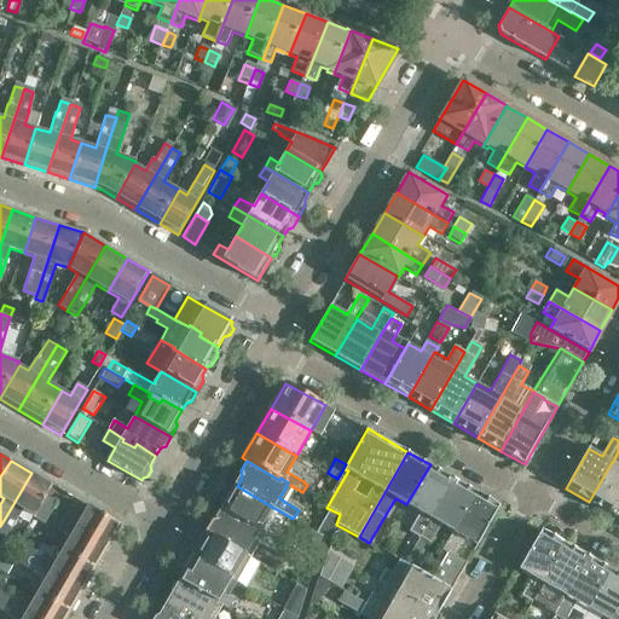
[(612,462),(589,502),(613,515),(618,503),(618,466),(613,462),(612,462)]
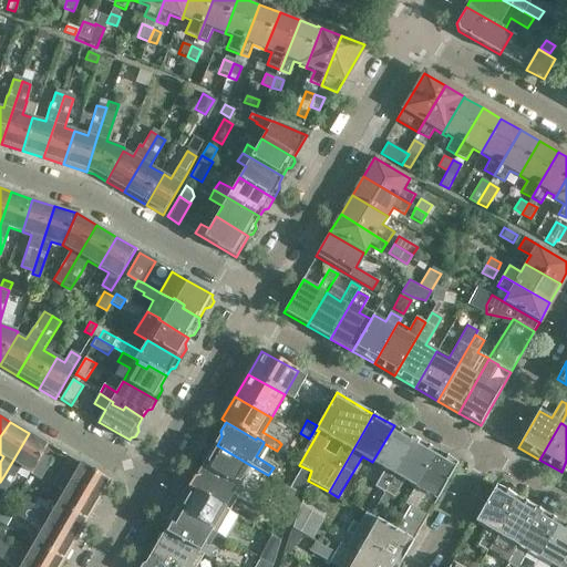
[(394,425),(372,462),(385,470),(375,487),(384,492),(415,439),(394,425)]
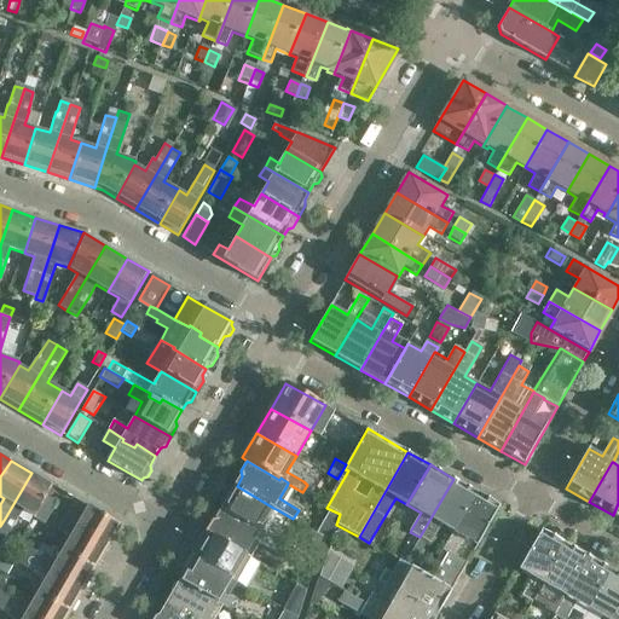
[(32,473),(6,516),(0,526),(0,538),(4,542),(23,510),(35,518),(41,507),(46,498),(47,495),(53,486),(32,473)]
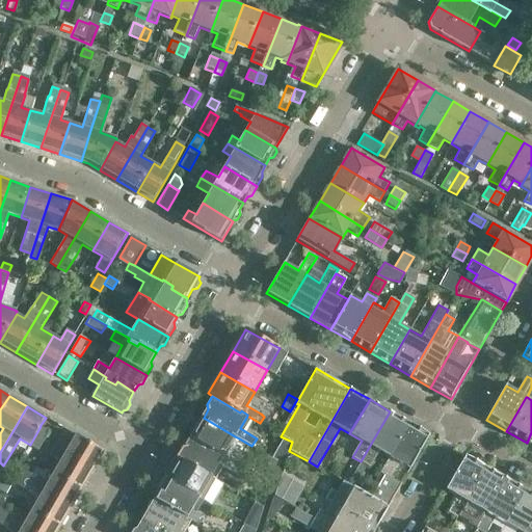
[(361,461),(367,466),(371,468),(379,451),(390,457),(409,423),(390,411),(361,461)]
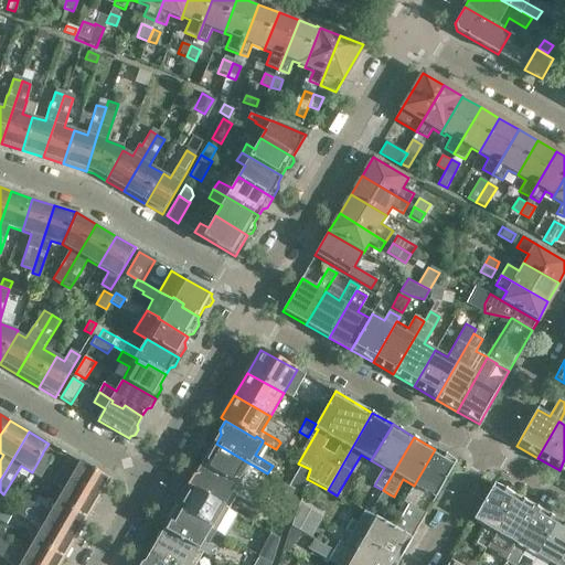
[(204,465),(203,466),(237,486),(249,464),(216,444),(211,451),(206,452),(203,459),(204,465)]
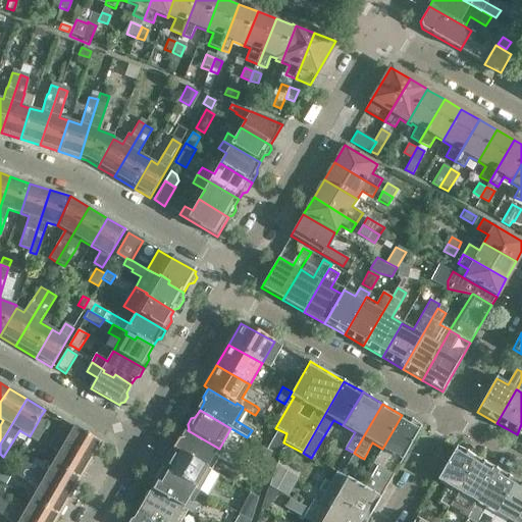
[(372,476),(365,488),(380,498),(394,475),(382,468),(392,454),(403,460),(422,426),(402,415),(382,449),(368,473),(372,476)]
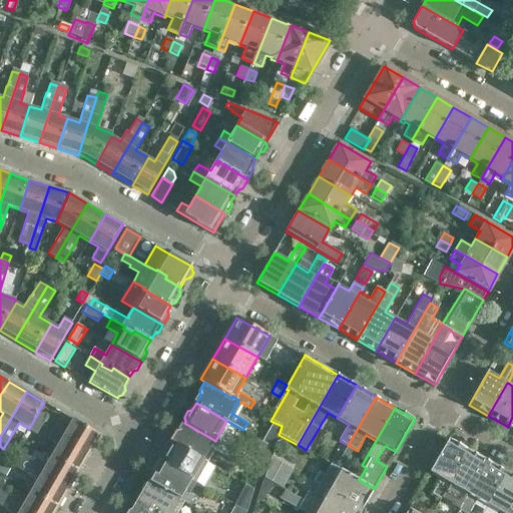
[(39,410),(38,413),(34,420),(42,424),(48,415),(39,410)]
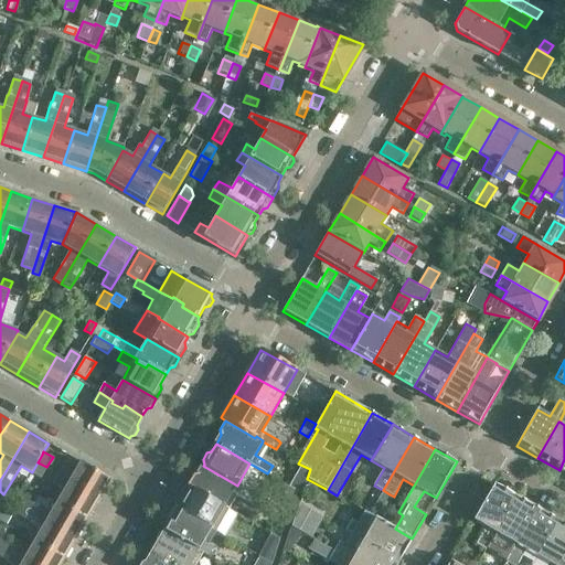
[(63,466),(57,475),(98,499),(109,478),(81,461),(74,473),(63,466)]
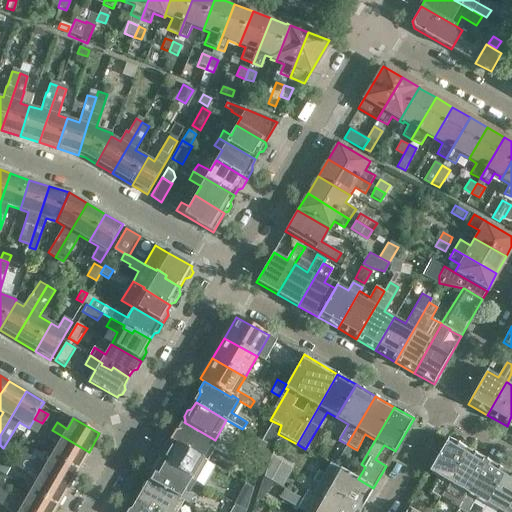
[(34,419),(29,428),(37,433),(42,423),(34,419)]
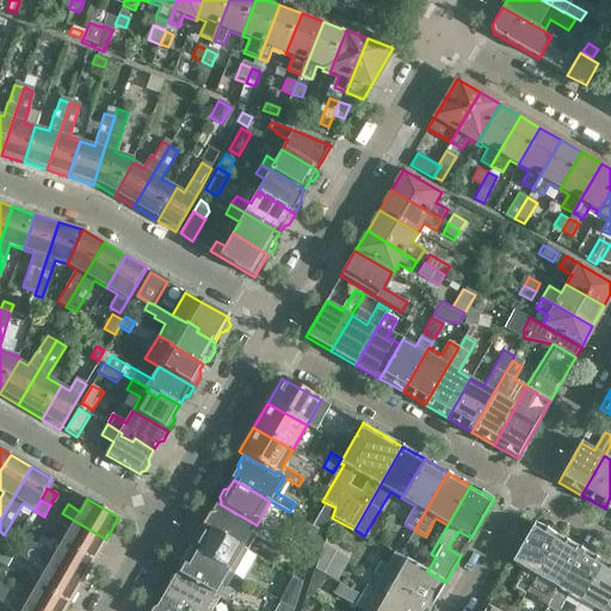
[(327,503),(313,526),(326,534),(334,507),(327,503)]
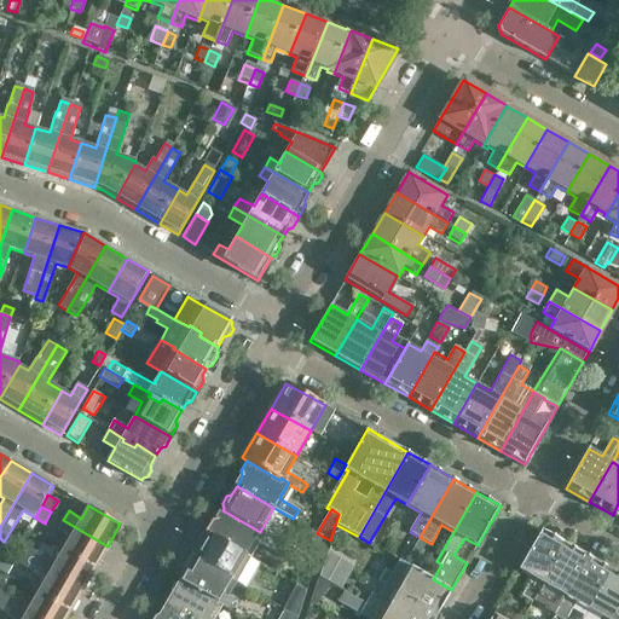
[(212,521),(206,532),(246,556),(260,532),(223,510),(218,520),(212,521)]
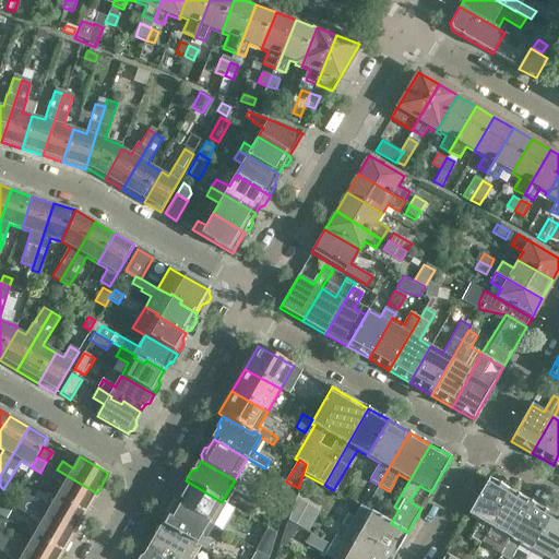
[(63,485),(57,496),(85,513),(97,494),(57,470),(52,478),(63,485)]
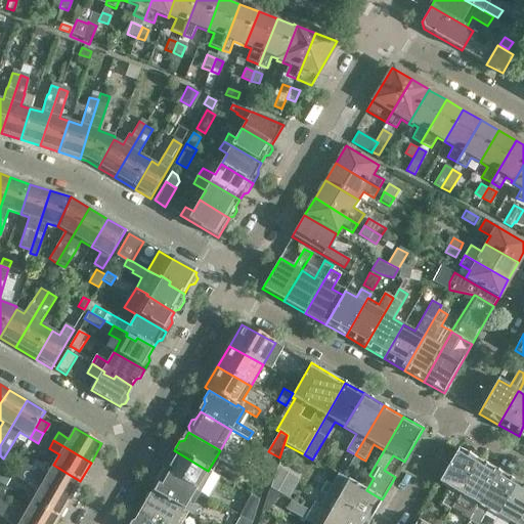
[(459,449),(439,482),(450,488),(441,505),(450,510),(460,494),(460,493),(479,461),(459,449)]
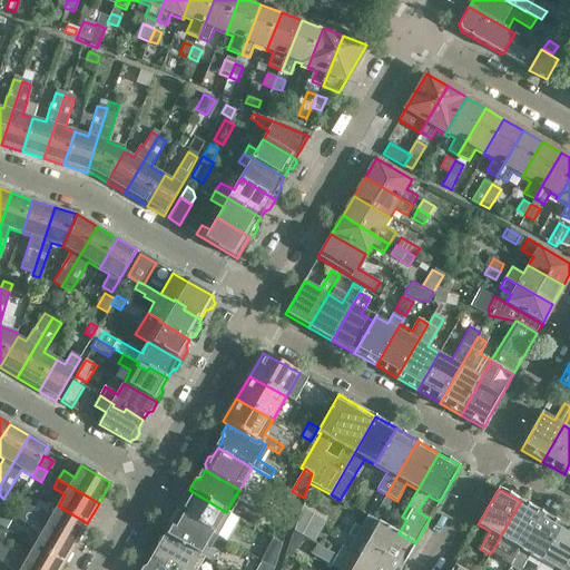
[(189,490),(176,512),(214,533),(218,526),(222,528),(229,513),(226,512),(189,490)]
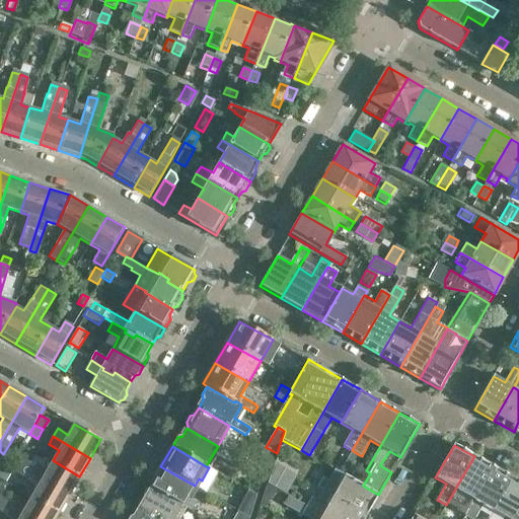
[(270,467),(274,454),(263,447),(256,459),(270,467)]
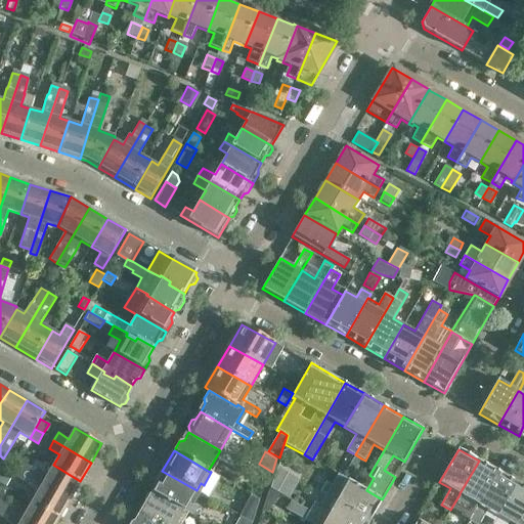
[(361,459),(355,454),(346,471),(352,475),(361,459)]
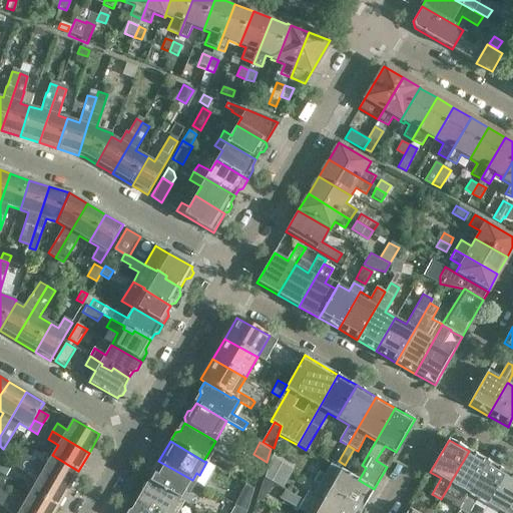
[(18,450),(14,457),(68,489),(78,471),(52,455),(46,465),(36,459),(18,450)]
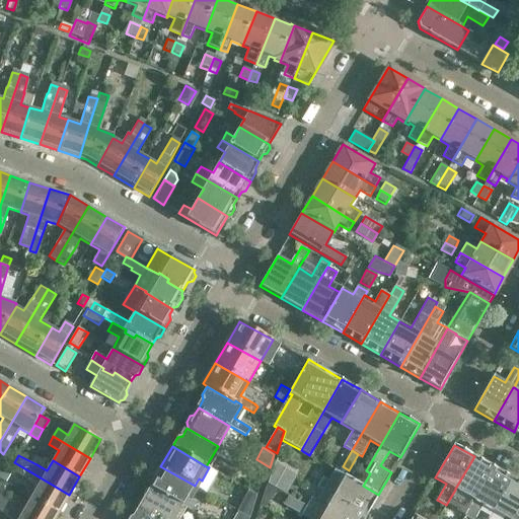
[(455,489),(455,490),(465,495),(456,511),(465,516),(494,467),(474,456),(455,489)]
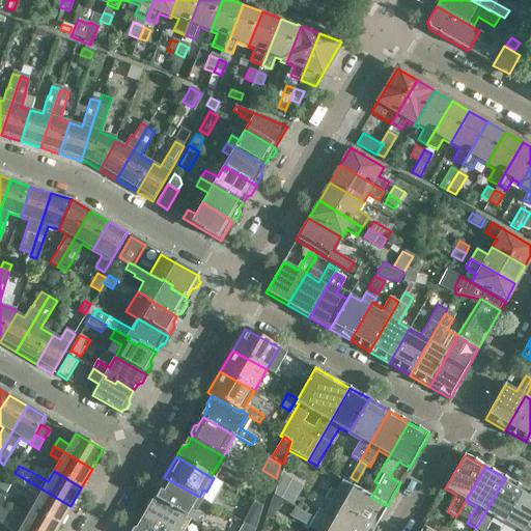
[(279,502),(291,480),(280,474),(271,498),(279,502)]
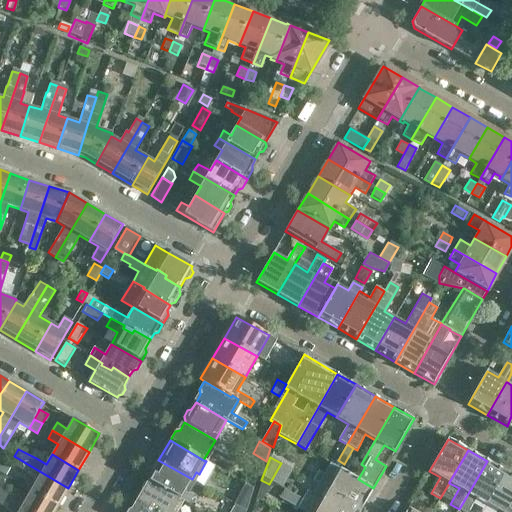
[(17,459),(14,465),(37,480),(31,490),(57,506),(68,488),(17,459)]
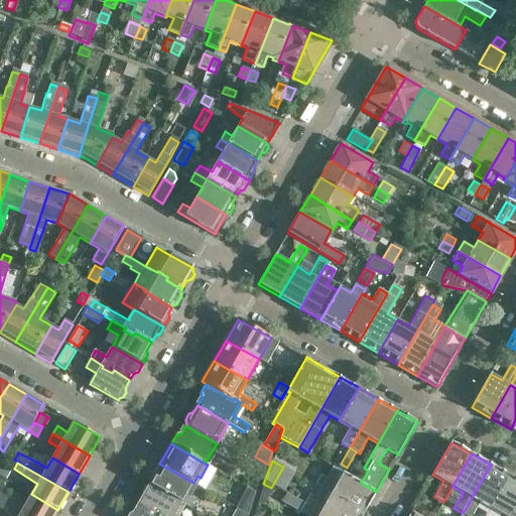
[(156,477),(151,485),(181,502),(194,483),(159,464),(154,472),(156,477)]
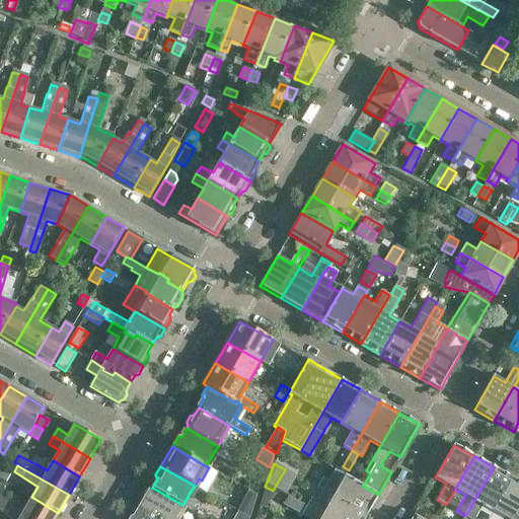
[(494,467),(463,518),(474,518),(479,511),(490,518),(494,512),(494,511),(513,478),(494,467)]
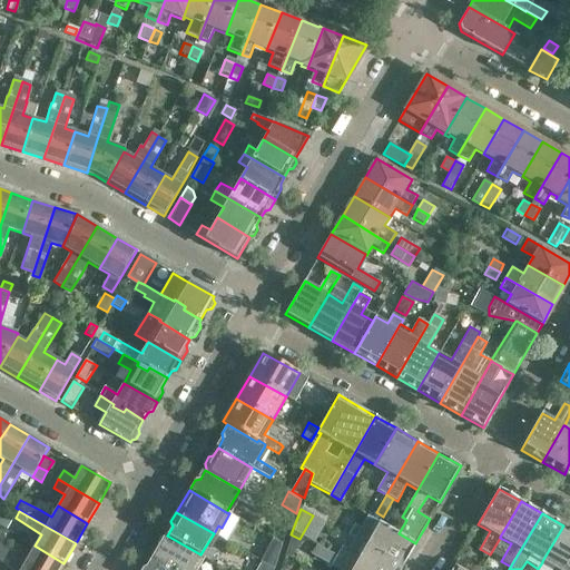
[(379,522),(372,534),(355,524),(354,527),(341,519),(336,528),(349,534),(366,544),(403,564),(415,543),(399,533),(379,522)]
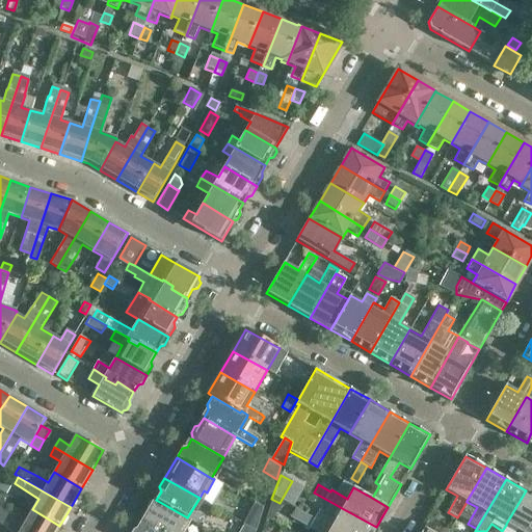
[(506,524),(506,525),(516,530),(515,531),(527,531),(531,524),(531,494),(526,490),(506,524)]
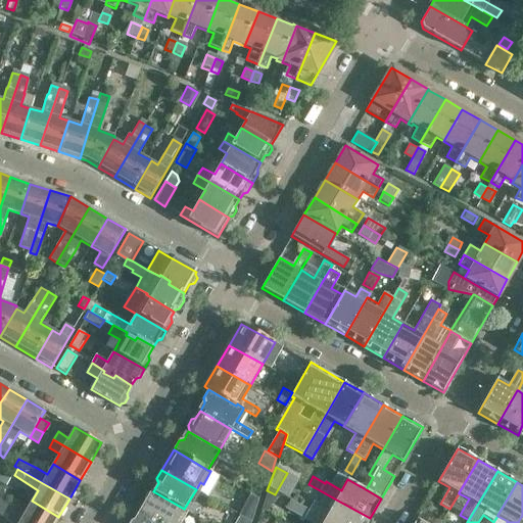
[(267,510),(275,494),(267,490),(258,506),(267,510)]
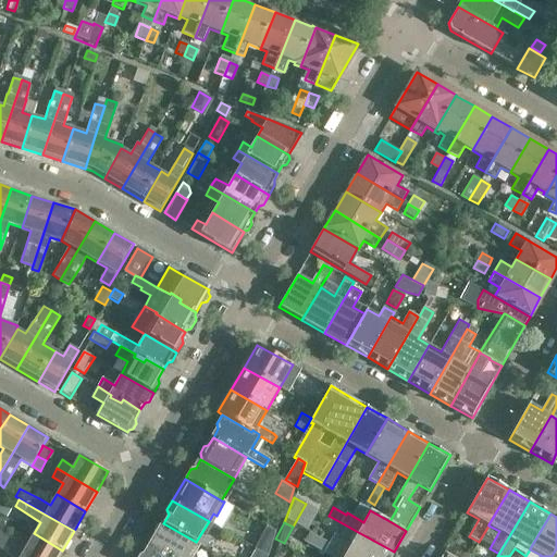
[(156,536),(150,545),(171,556),(192,556),(199,546),(196,544),(196,542),(163,523),(162,524),(157,525),(153,532),(156,536)]
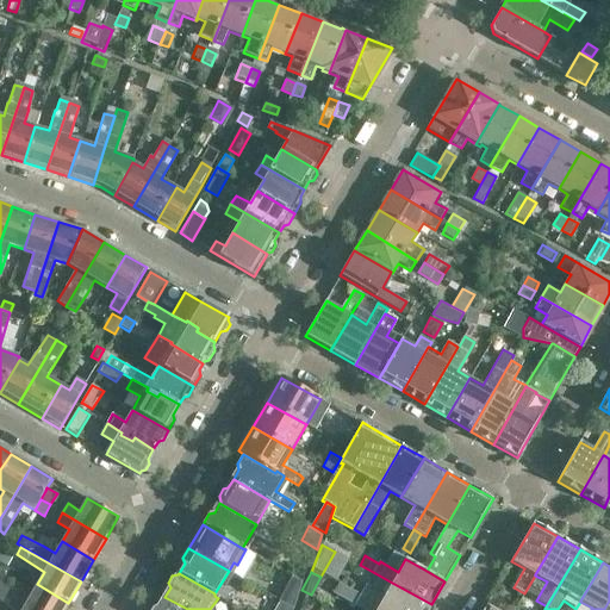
[(280,601),(280,602),(293,609),(296,604),(303,582),(293,576),(280,601)]
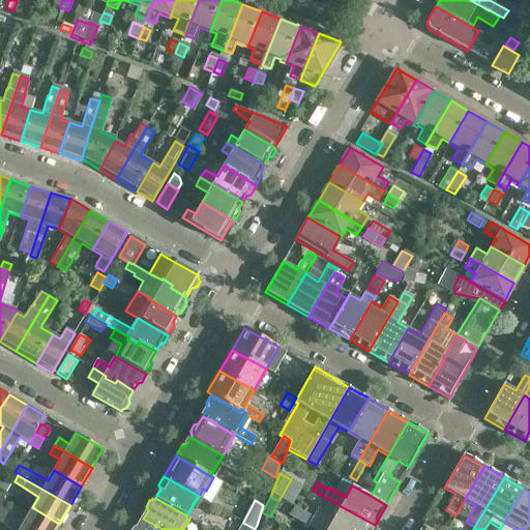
[(0,502),(0,513),(28,529),(55,529),(59,524),(32,507),(26,518),(16,511),(0,502)]
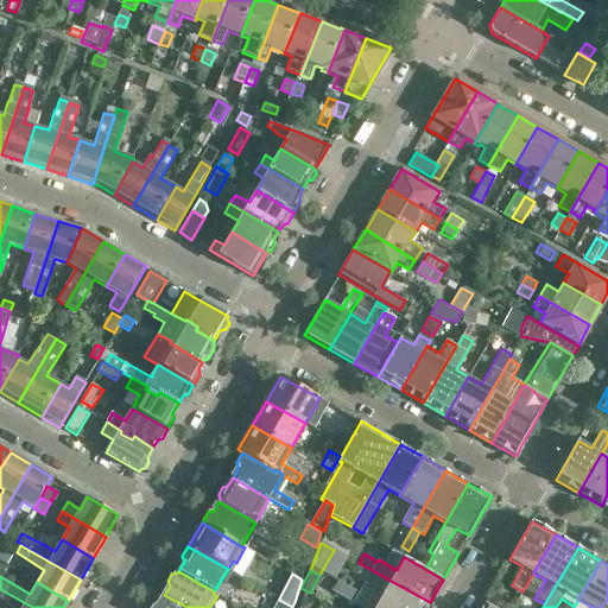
[(391,581),(384,593),(366,582),(363,586),(349,577),(344,584),(386,607),(426,607),(430,602),(391,581)]
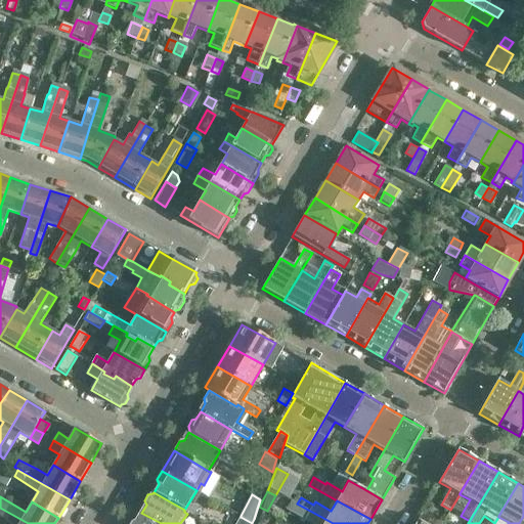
[(286,510),(311,523),(332,523),(310,511),(297,504),(292,500),(286,510)]
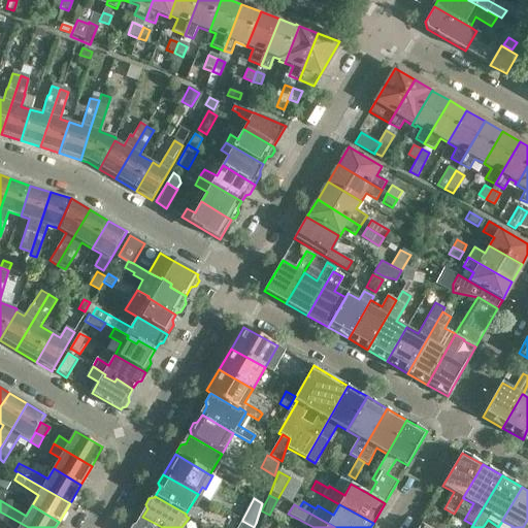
[(28,527),(0,512),(0,521),(11,527),(28,527)]
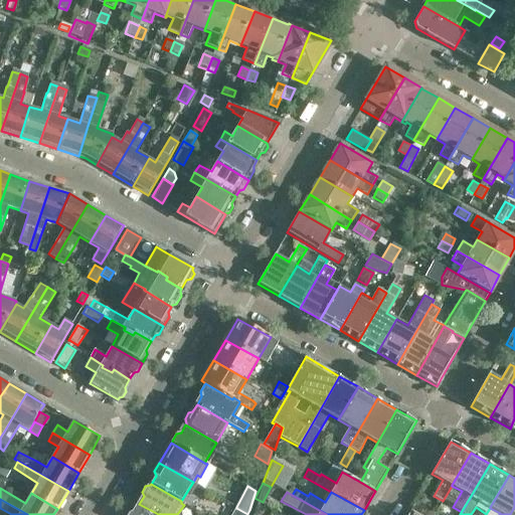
[(435,514),(415,503),(410,511),(417,514),(435,514)]
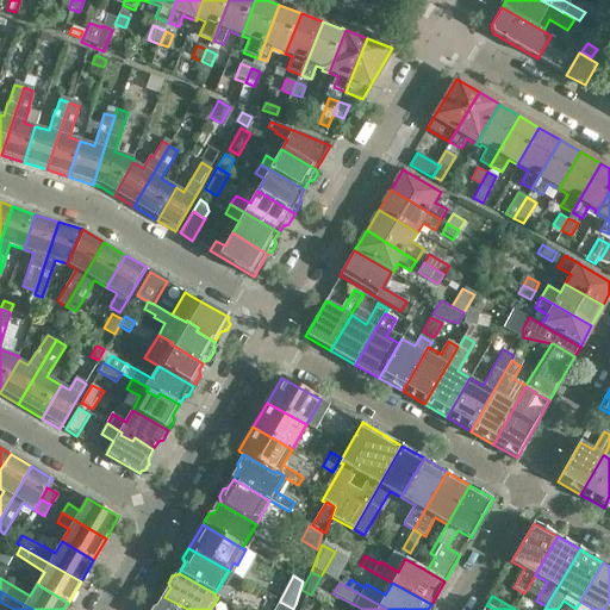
[(154,608),(151,609),(187,609),(165,597),(160,607),(154,608)]
